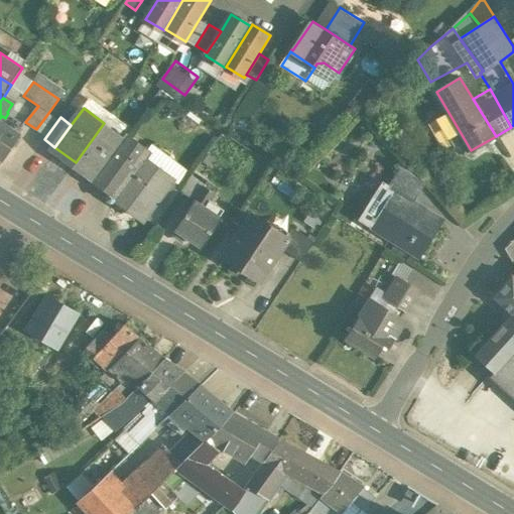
[(0,120),(0,159),(2,161),(20,134),(0,120)]
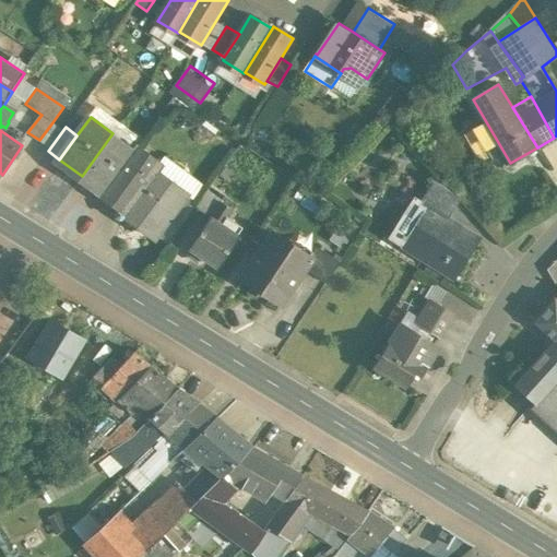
[(113,133),(82,176),(104,192),(135,150),(113,133)]
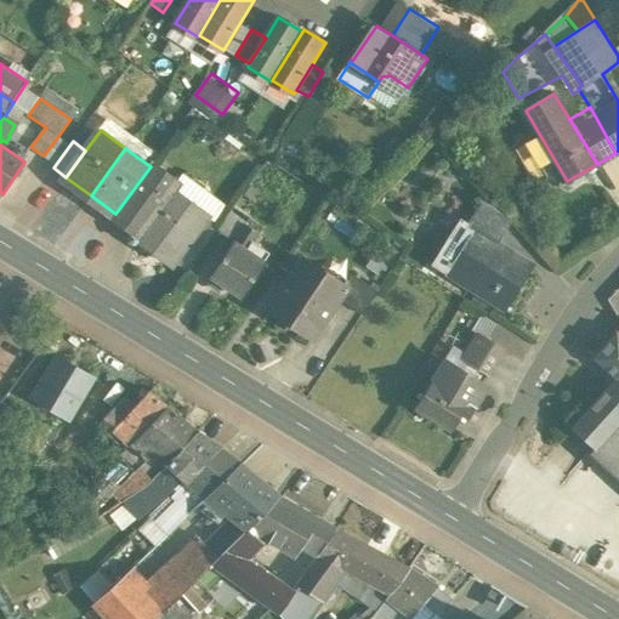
[(151,166),(115,214),(134,227),(138,231),(170,187),(172,188),(177,181),(153,163),(151,166)]
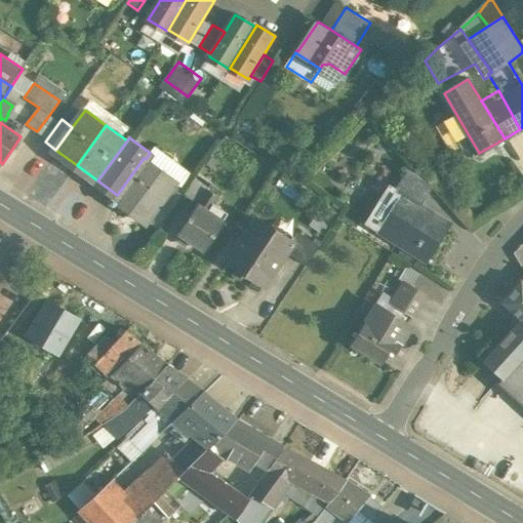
[(187,169),(155,146),(150,153),(146,159),(177,183),(187,169)]
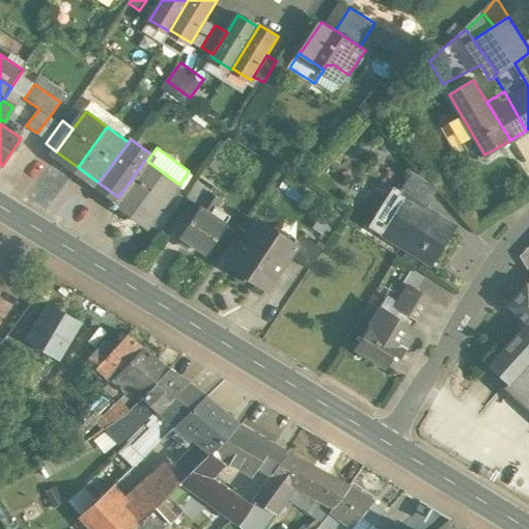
[(147,161),(145,160),(118,197),(115,201),(116,202),(118,199),(121,201),(149,222),(147,225),(148,226),(179,185),(147,161)]
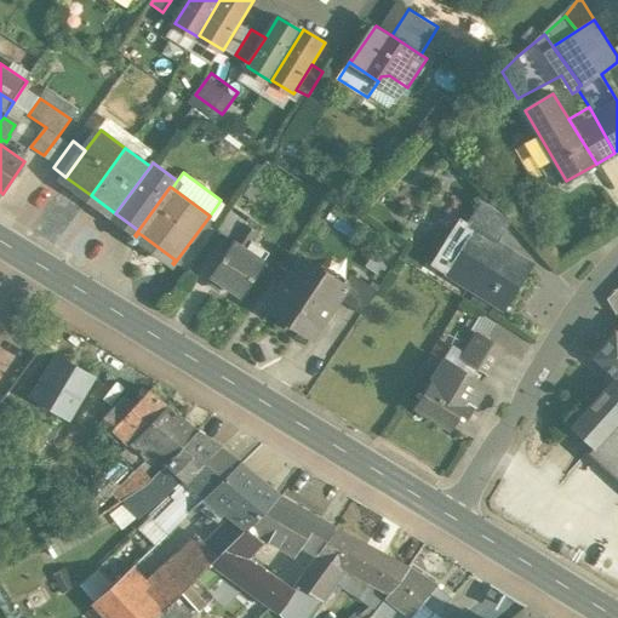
[(470,224),(469,227),(473,229),(475,227),(496,240),(510,217),(485,201),(470,224)]
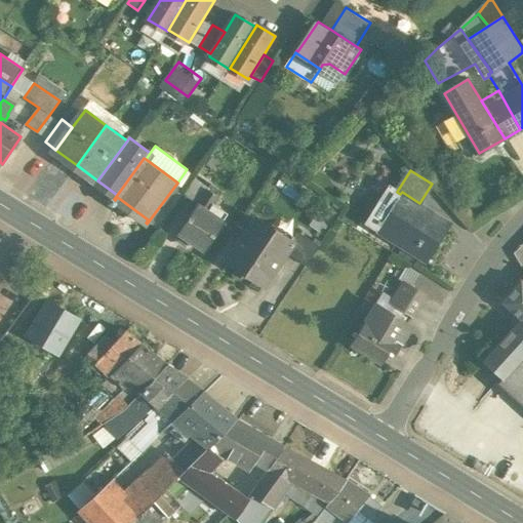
[(213,180),(200,172),(184,194),(198,203),(199,204),(208,189),(213,180)]
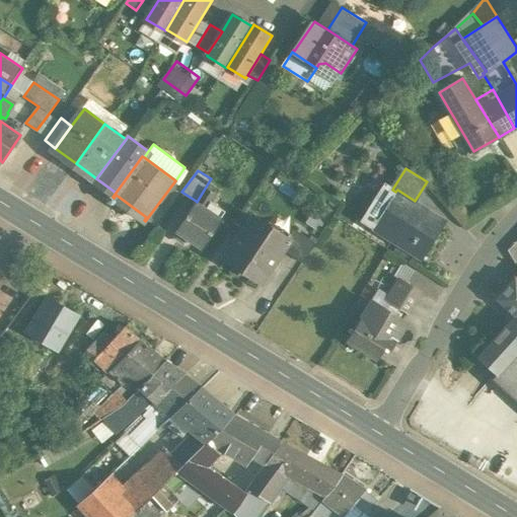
[(387,183),(364,220),(374,226),(395,192),(392,190),(393,188),(387,183)]
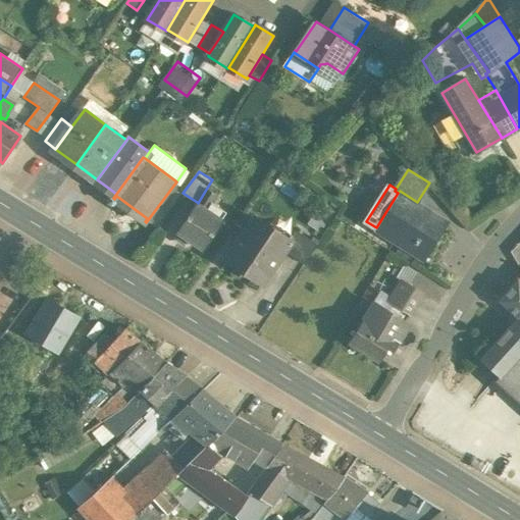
[(218,196),(207,188),(198,203),(209,210),(213,203),(218,196)]
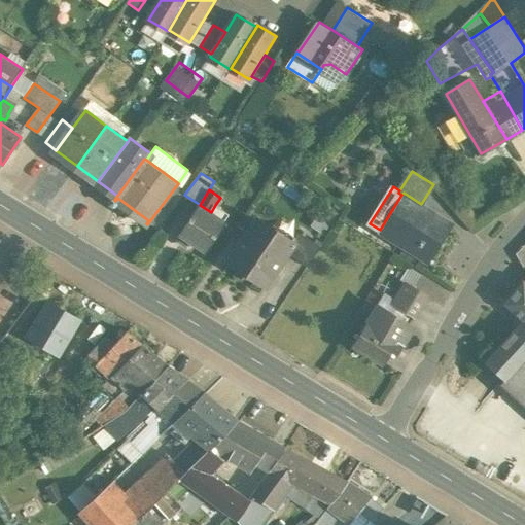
[(113,193),(108,200),(107,202),(108,205),(110,207),(112,207),(115,206),(120,200),(117,198),(115,201),(114,200),(117,196),(113,193)]
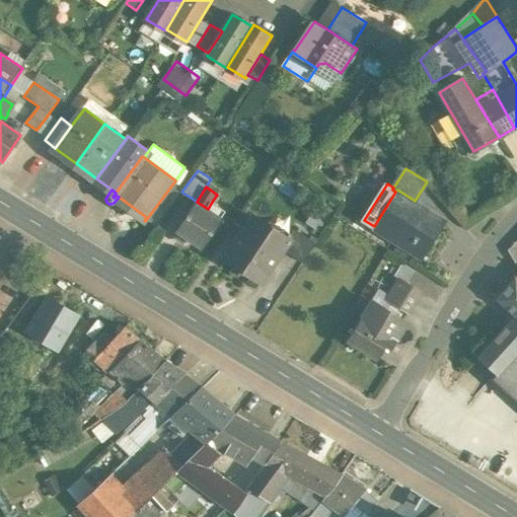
[(415,201),(397,190),(395,192),(374,226),(423,256),(446,220),(415,201)]
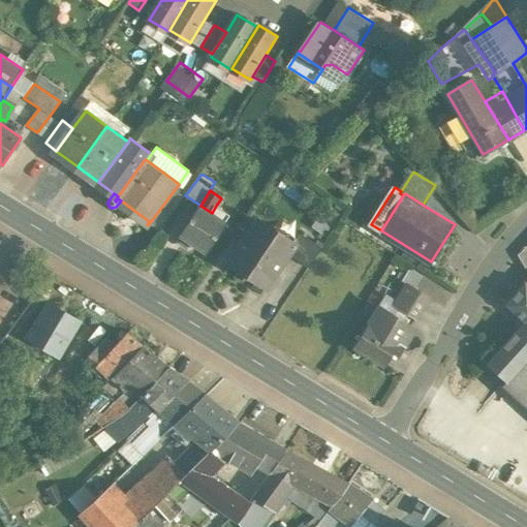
[(199,205),(180,236),(182,237),(192,244),(206,252),(225,222),(212,213),(200,206),(199,205)]
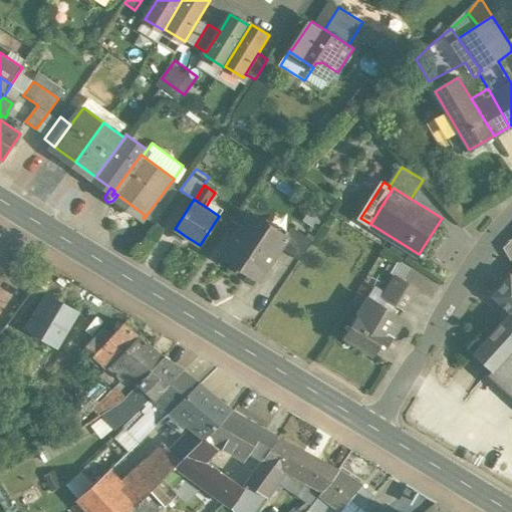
[(224,210),(210,200),(206,207),(219,216),(224,210)]
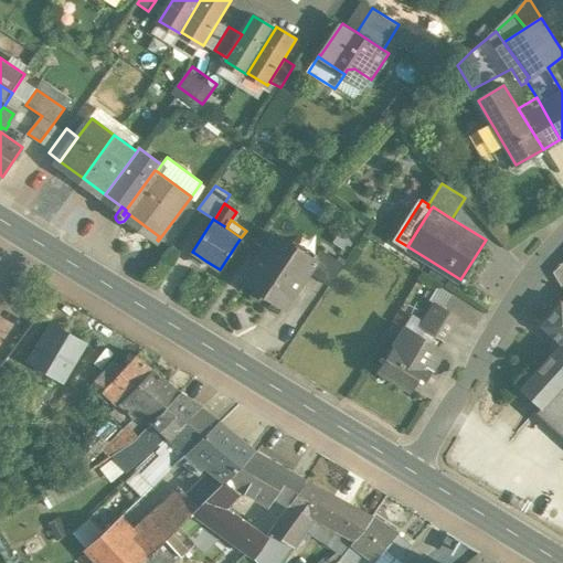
[(315,259),(276,234),(246,280),(285,306),(308,271),(316,259),(315,259)]
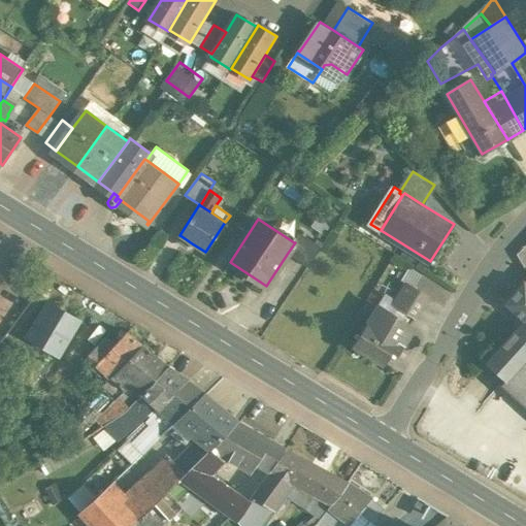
[(322,245),(300,232),(294,242),(295,242),(288,253),(308,266),(322,245)]
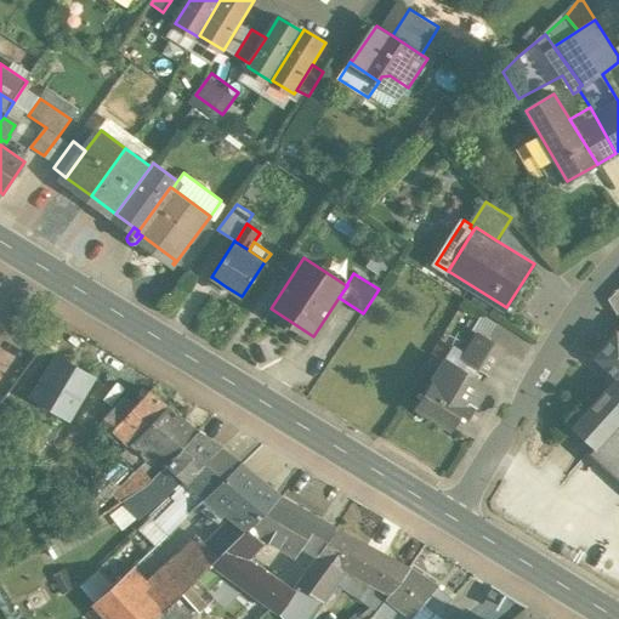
[(226,287),(214,278),(209,285),(222,293),(226,287)]
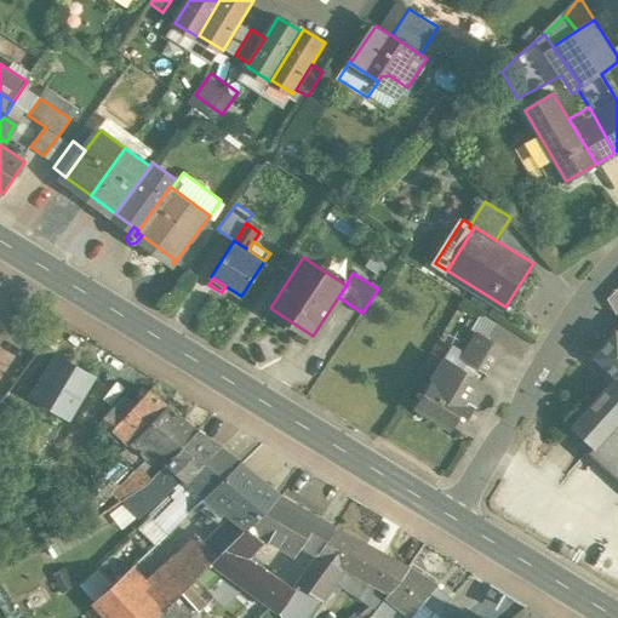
[(617,328),(593,356),(616,377),(573,424),(596,446),(617,424),(617,328)]
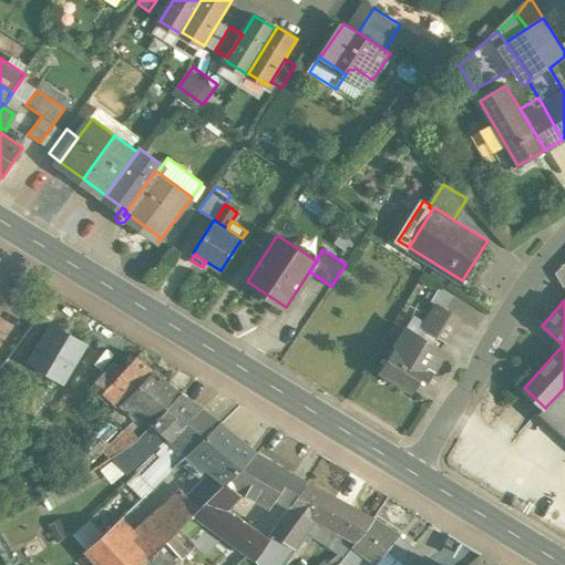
[(460,318),(438,304),(423,327),(445,340),(460,318)]
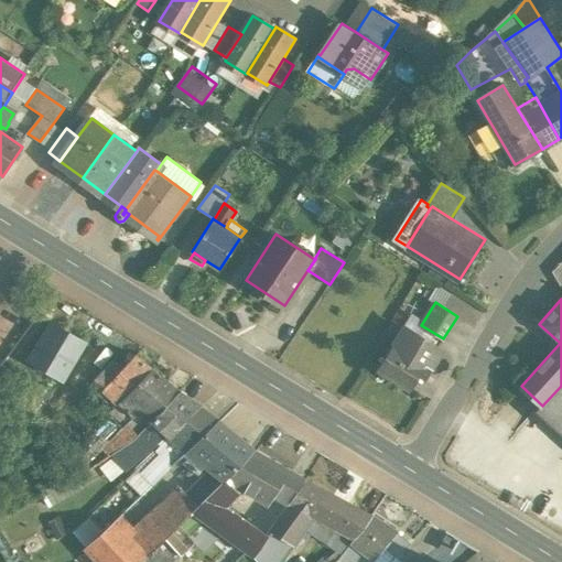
[(32,365),(63,382),(85,344),(54,326),(32,365)]
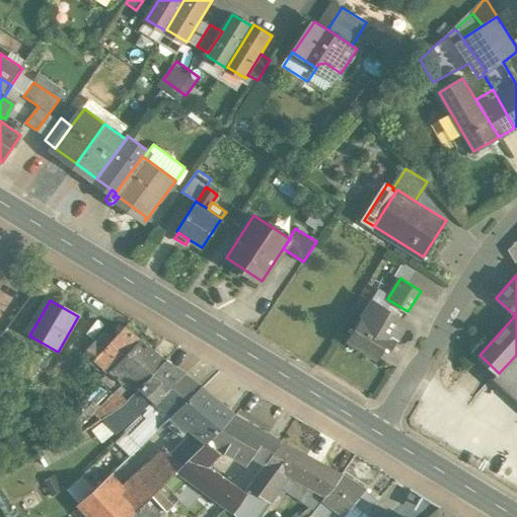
[(407,322),(372,300),(347,340),(377,359),(385,345),(390,348),(407,322)]
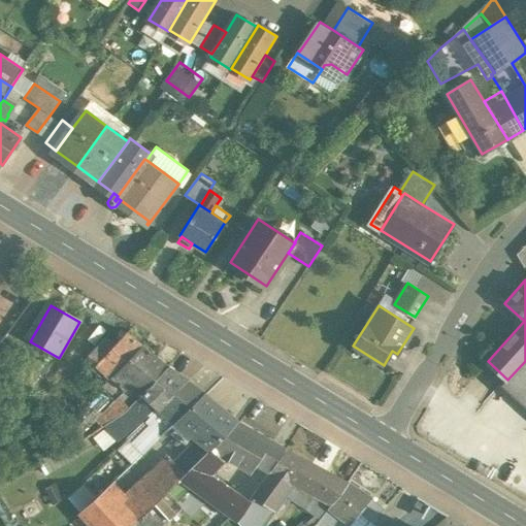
[(118,343),(105,337),(89,355),(106,371),(112,377),(142,344),(126,332),(118,343)]
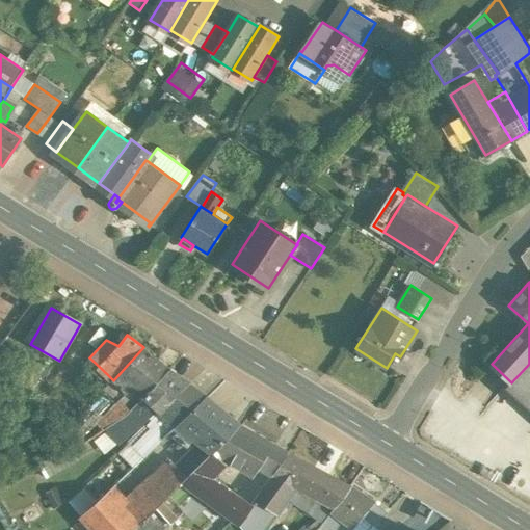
[(171,369),(143,347),(113,380),(127,393),(133,387),(143,397),(144,397),(169,370),(171,369)]
